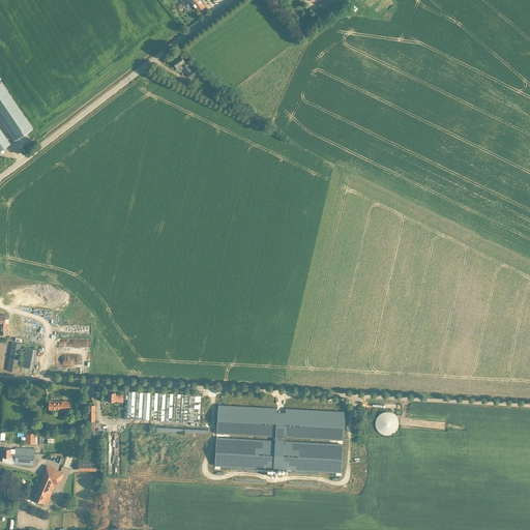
[(180,0),(182,1),(185,5),(190,1),(199,11),(205,6),(200,0),(180,0)]
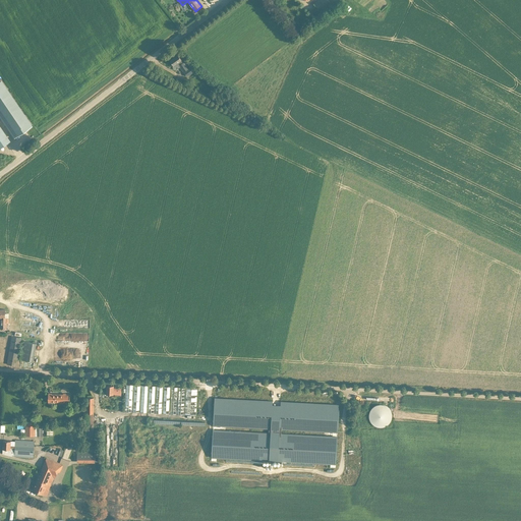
[(316,0),(313,3),(319,10),(322,14),(324,15),(327,13),(325,10),(328,7),(327,5),(330,3),(327,0),(316,0)]
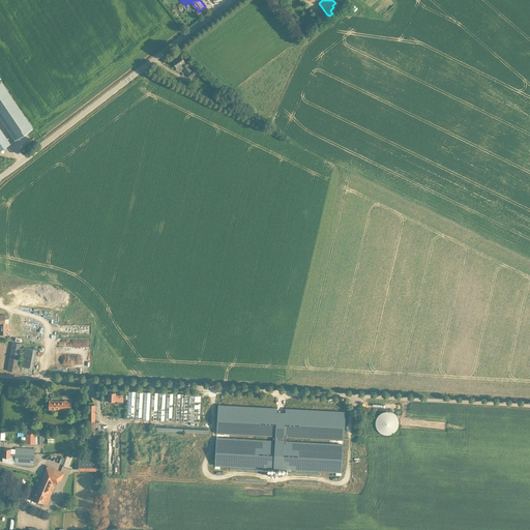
[(194,68),(192,69),(186,63),(185,64),(183,61),(184,61),(181,56),(173,62),(176,66),(176,68),(177,70),(179,70),(183,68),(190,78),(198,72),(194,68)]
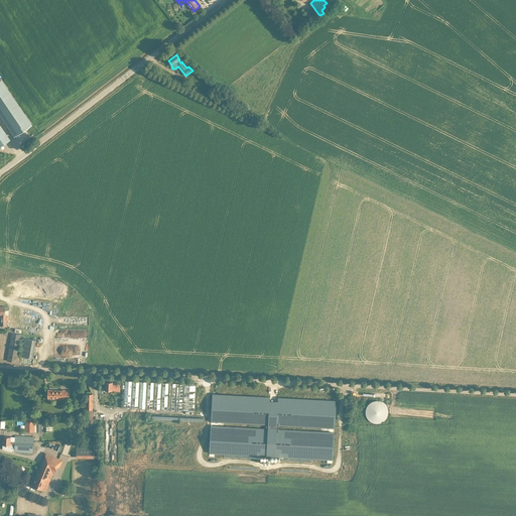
[(26,129),(31,125),(1,80),(0,80),(0,115),(14,136),(26,129)]
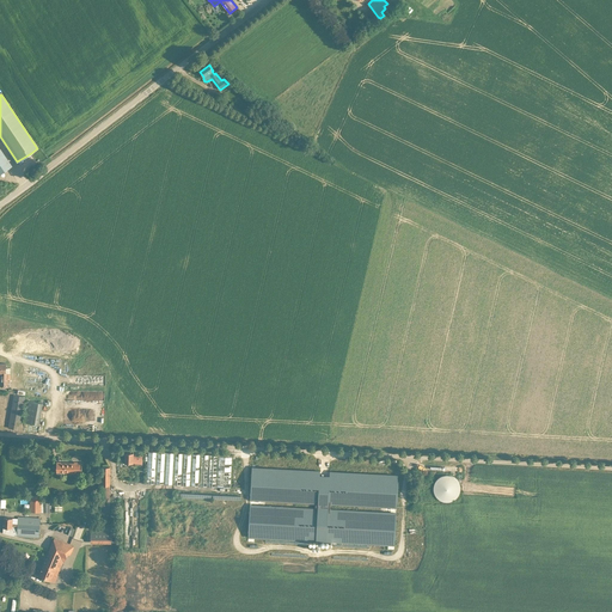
[(0,148),(0,172),(11,166),(0,148)]
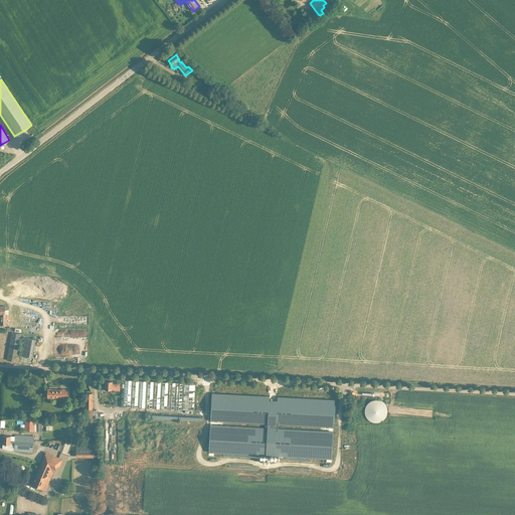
[(20,285),(20,277),(5,276),(4,296),(36,297),(36,286),(20,285)]
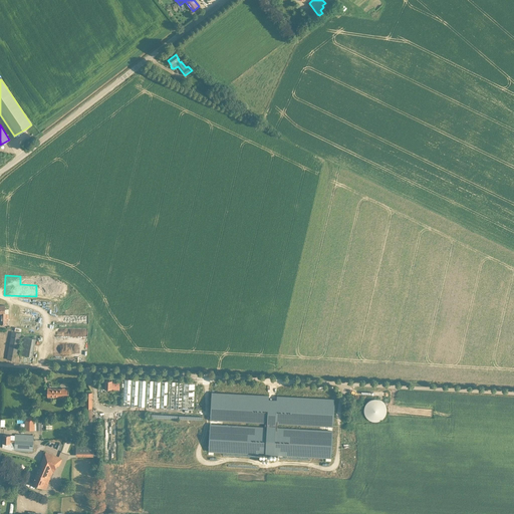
[(92,300),(80,300),(67,300),(66,354),(91,355),(92,300)]
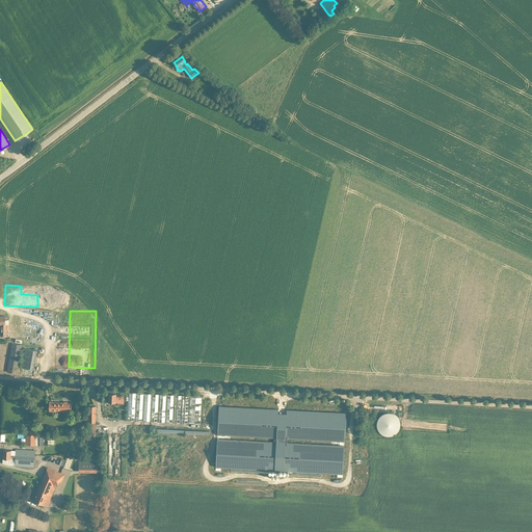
[(8,329),(8,324),(5,324),(5,320),(5,316),(0,316),(0,324),(1,324),(0,336),(6,337),(6,329),(8,329)]
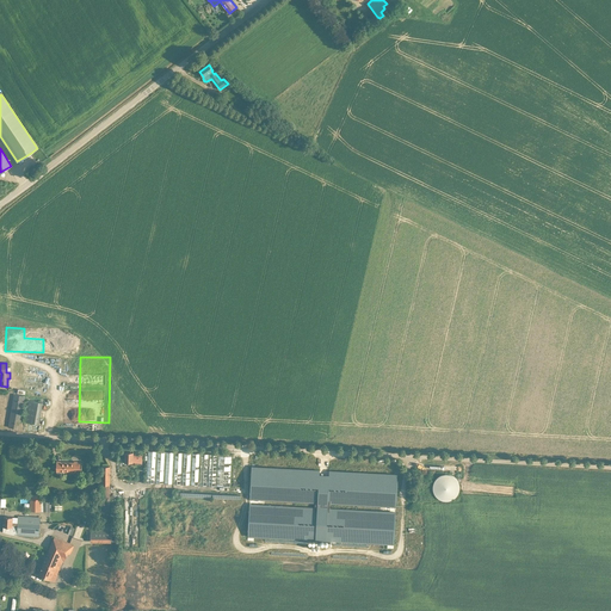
[(25,413),(22,412),(24,397),(25,396),(14,394),(8,427),(19,430),(20,420),(24,421),(25,413)]
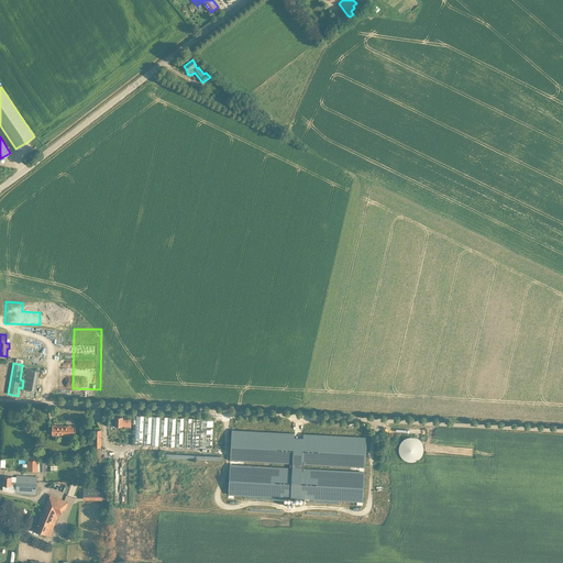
[(23,388),(35,390),(39,371),(26,368),(23,388)]
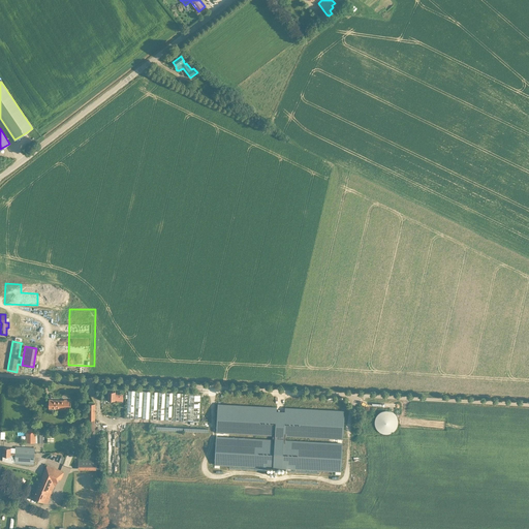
[(198,422),(200,399),(200,394),(126,391),(125,403),(127,403),(126,417),(198,422)]
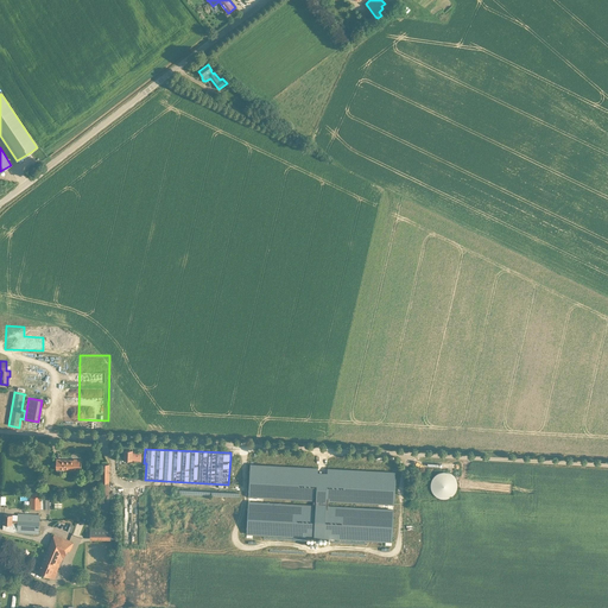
[(124,460),(130,460),(141,461),(141,453),(133,453),(133,450),(124,450),(124,460)]
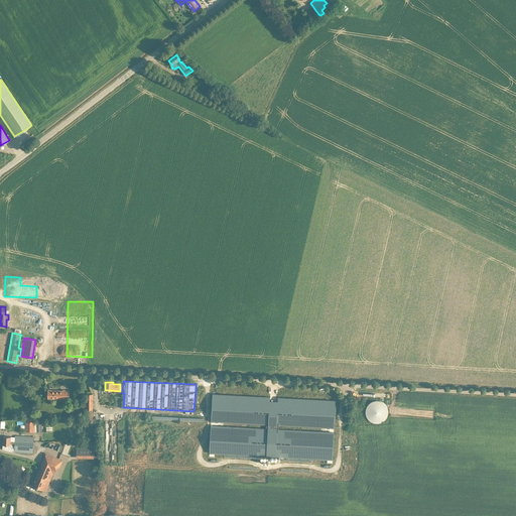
[(211,426),(210,453),(333,460),(334,432),(278,429),(279,424),(334,427),(336,401),(278,398),(276,424),(268,424),(270,397),(213,394),(211,421),(266,424),(266,429),(211,426)]
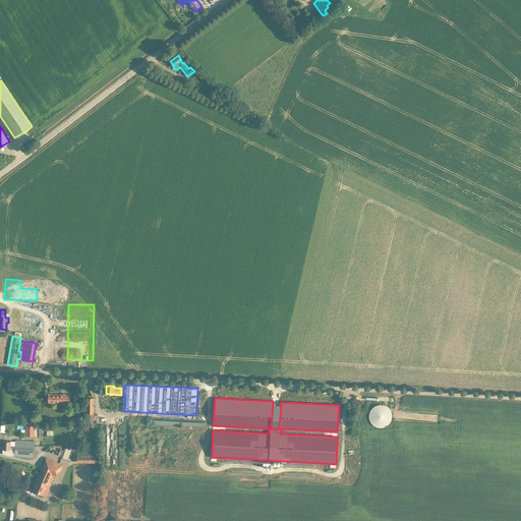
[(392,416),(392,415),(392,414),(391,414),(391,413),(391,412),(390,411),(390,410),(389,409),(388,408),(388,407),(387,407),(386,406),(385,406),(384,405),(383,405),(382,405),(381,405),(379,405),(378,405),(377,405),(375,405),(374,406),(373,407),(372,407),(372,408),(371,409),(370,410),(370,411),(369,412),(369,413),(368,414),(368,415),(368,416),(368,417),(368,418),(369,418),(369,419),(369,420),(370,421),(370,422),(371,423),(371,424),(372,424),(373,425),(374,426),(375,426),(377,427),(378,427),(379,427),(380,427),(381,427),(383,427),(384,427),(385,426),(386,426),(387,425),(388,424),(389,423),(390,422),(390,421),(391,420),(391,419),(391,418),(392,418),(392,417),(392,416)]
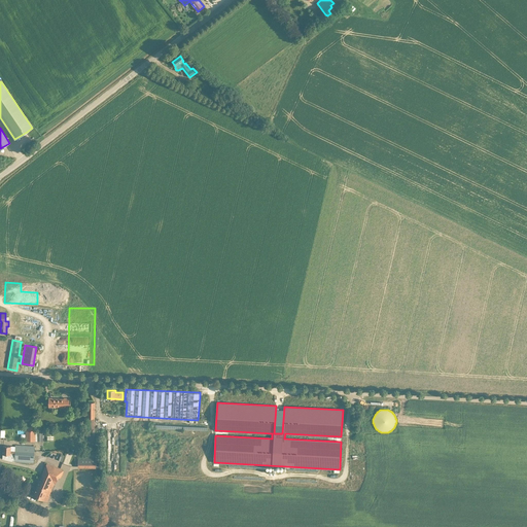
[(35,426),(26,426),(26,441),(35,441),(35,426)]
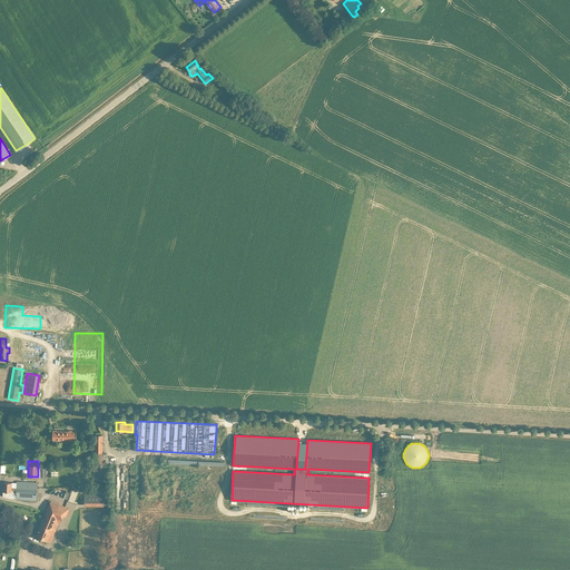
[(3,482),(2,497),(3,497),(12,499),(16,499),(37,500),(38,482),(17,481),(17,483),(9,482),(3,482)]
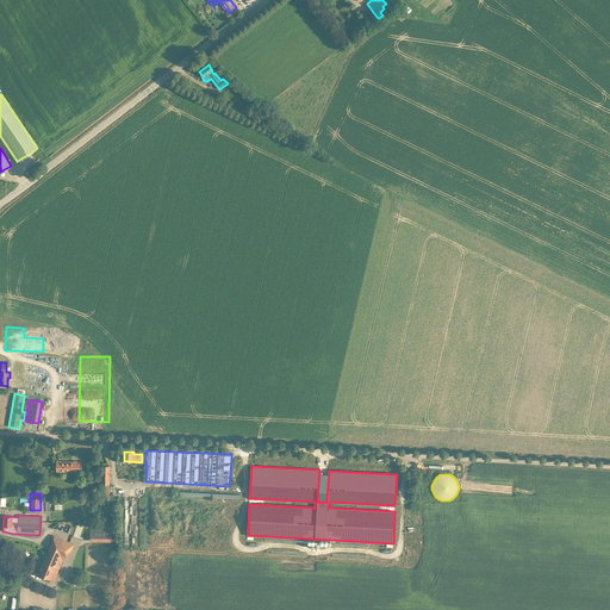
[(111,542),(111,529),(91,529),(91,541),(111,542)]
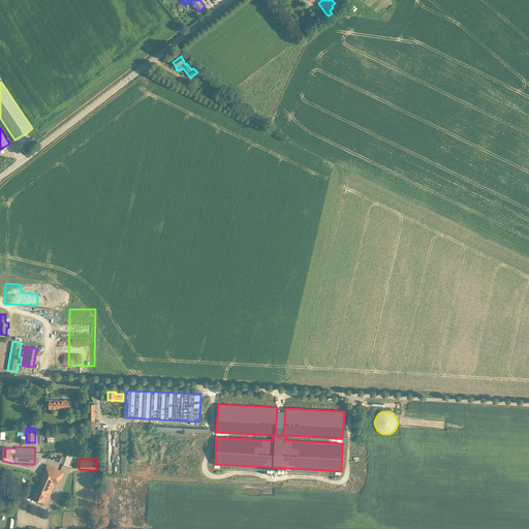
[(48,503),(50,499),(50,497),(54,486),(56,486),(59,478),(61,479),(64,471),(48,465),(33,498),(48,503)]
